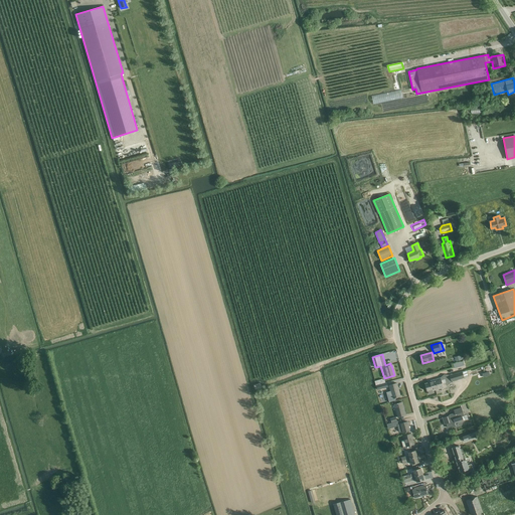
[(452,382),(464,378),(462,372),(450,376),(452,382)]
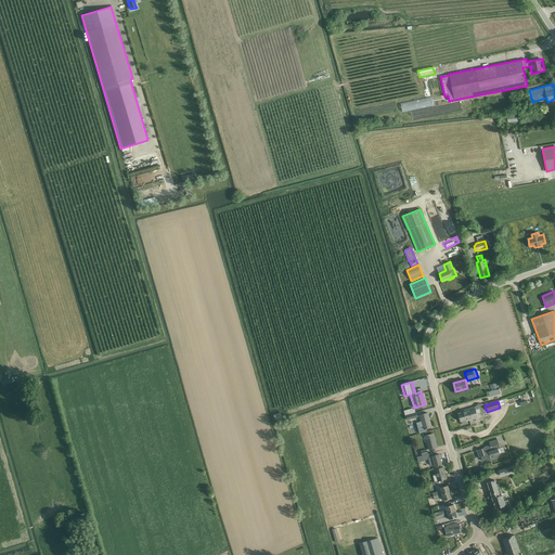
[(475,408),(469,409),(470,413),(467,414),(469,420),(476,418),(477,422),(482,421),(482,420),(485,418),(483,415),(481,415),(480,412),(477,413),(475,408)]
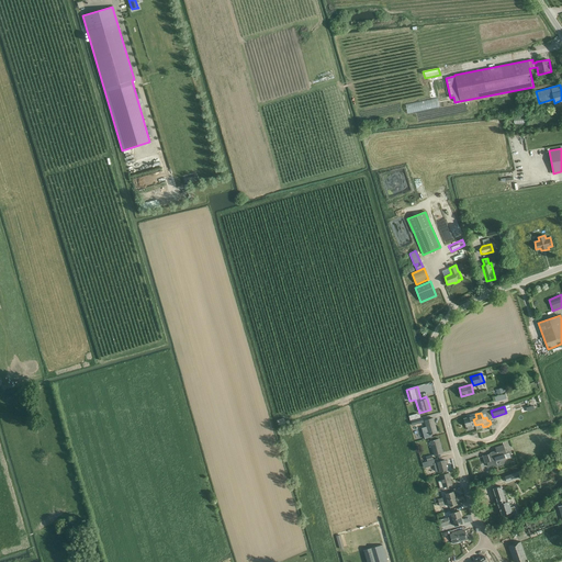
[(468,430),(473,429),(473,426),(475,425),(473,419),(476,418),(475,414),(470,416),(470,417),(464,418),(468,430)]
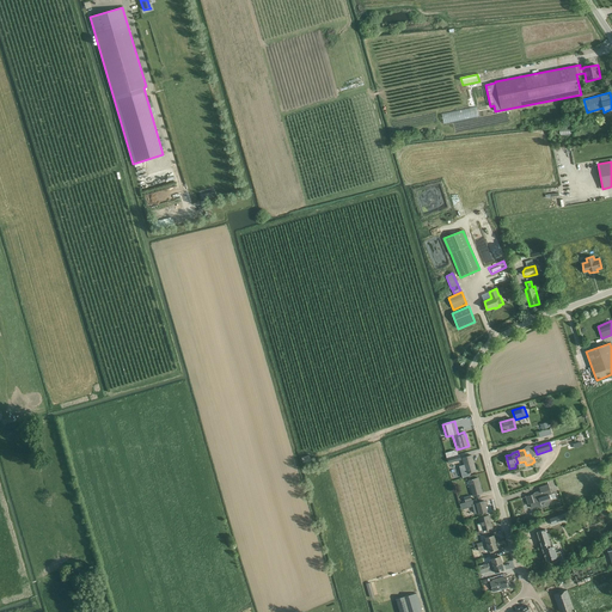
[(463,478),(471,476),(470,473),(471,473),(471,472),(476,471),(472,456),(463,458),(465,465),(460,466),(463,478)]
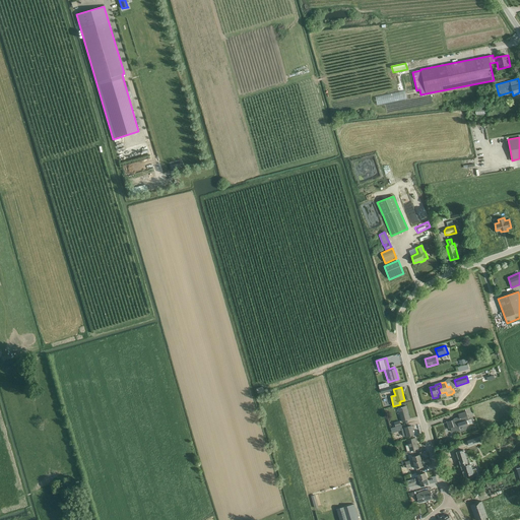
[(406,406),(398,408),(402,421),(409,418),(406,406)]
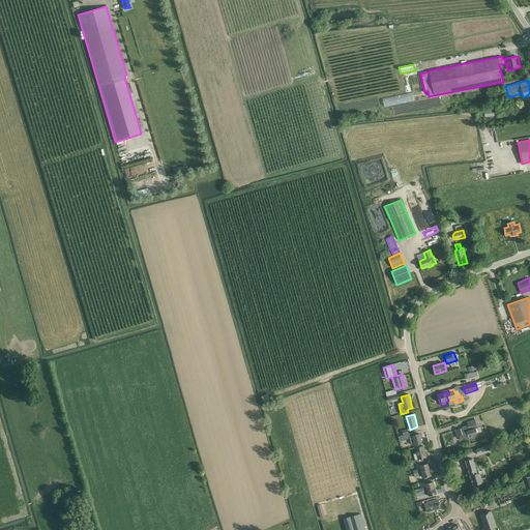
[(458,437),(459,436),(461,440),(466,438),(466,439),(469,438),(468,436),(477,433),(476,429),(478,428),(476,423),(477,423),(475,419),(467,422),(468,424),(463,427),(464,429),(461,430),(461,429),(455,431),(458,437)]
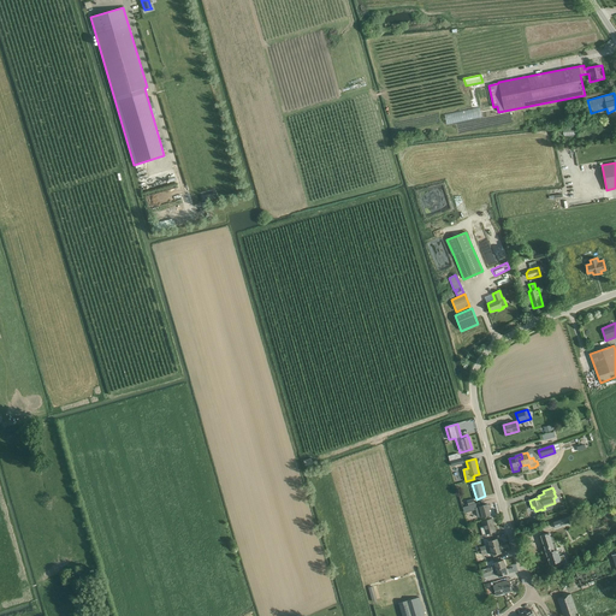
[(477,508),(475,503),(468,505),(471,511),(475,510),(478,517),(483,516),(491,514),(487,504),(477,508)]
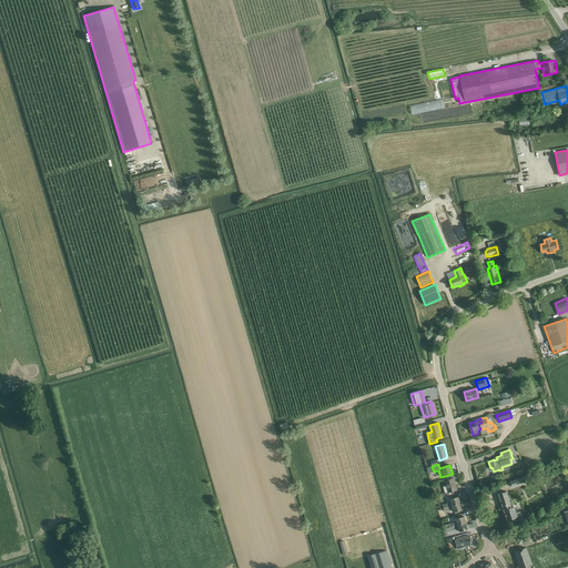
[(454,478),(452,479),(452,478),(447,479),(447,480),(445,480),(448,493),(439,495),(440,498),(454,494),(453,490),(457,489),(455,482),(456,482),(455,478),(454,478)]
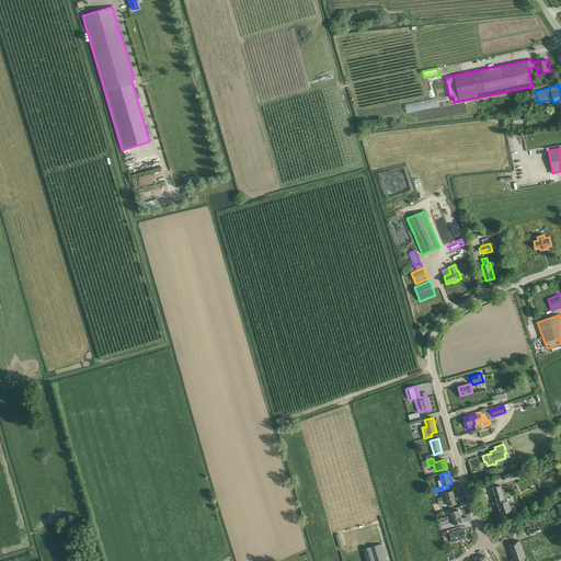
[(496,501),(506,497),(504,489),(501,489),(500,485),(493,488),(496,501)]
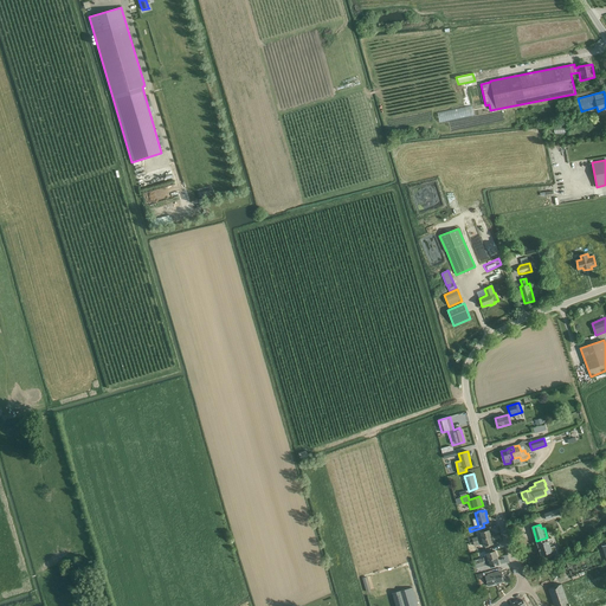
[(483,540),(491,537),(489,529),(481,533),(483,540)]
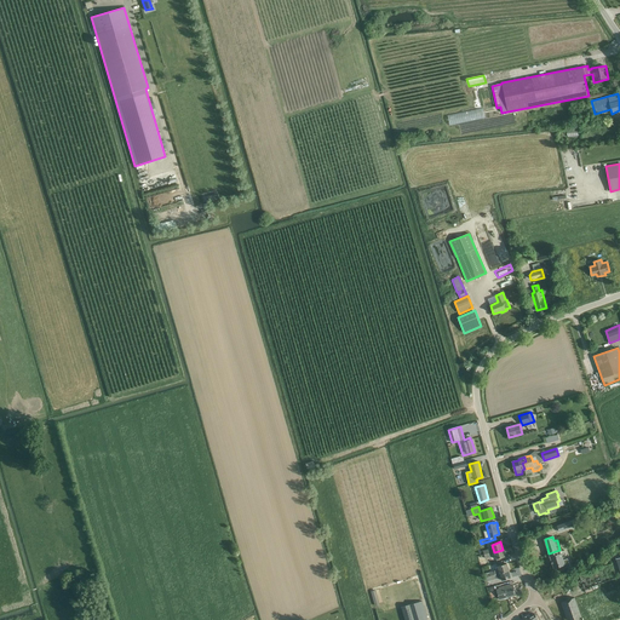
[(574,546),(577,555),(586,551),(584,544),(574,546)]
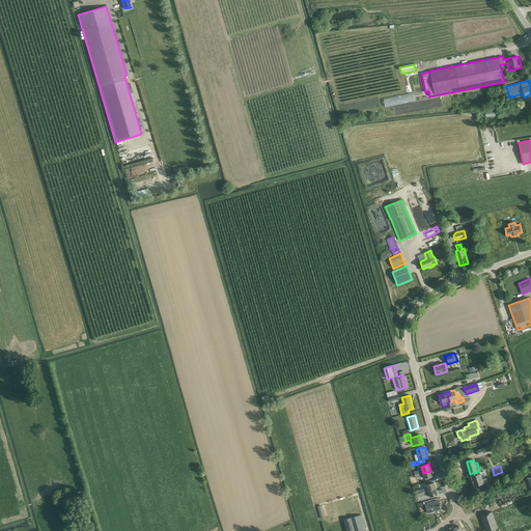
[(430,471),(423,473),(424,479),(432,477),(430,471)]
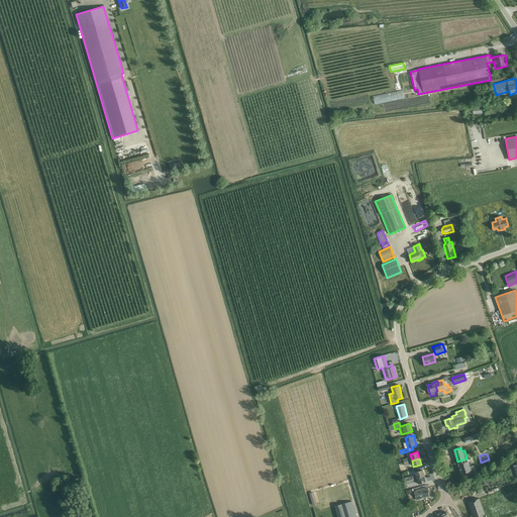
[(470,468),(468,461),(467,458),(457,461),(461,474),(466,473),(467,475),(475,473),(474,467),(470,468)]
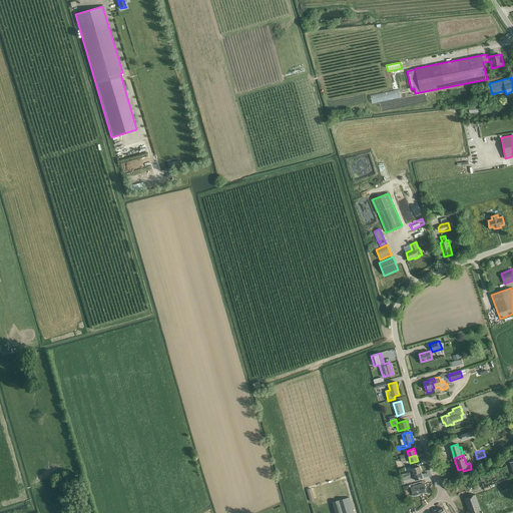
[(413,471),(405,474),(406,477),(421,472),(419,466),(412,468),(413,471)]
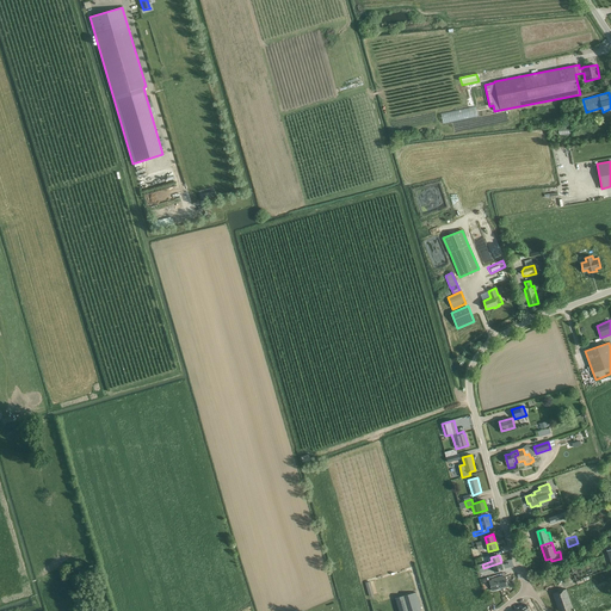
[(501,562),(483,568),(485,572),(494,568),(494,572),(504,569),(501,562)]
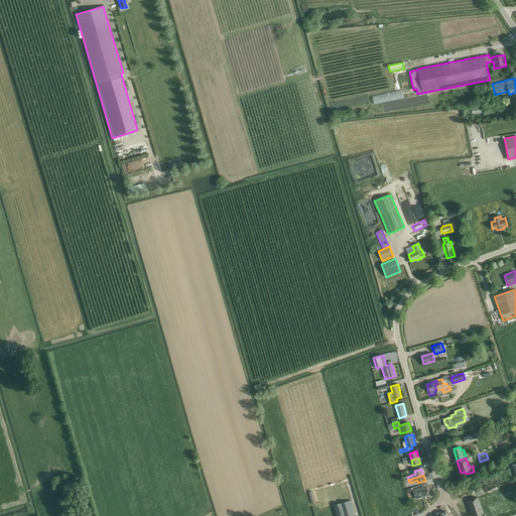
[(420,488),(422,497),(429,495),(426,487),(423,488),(423,487),(420,488)]
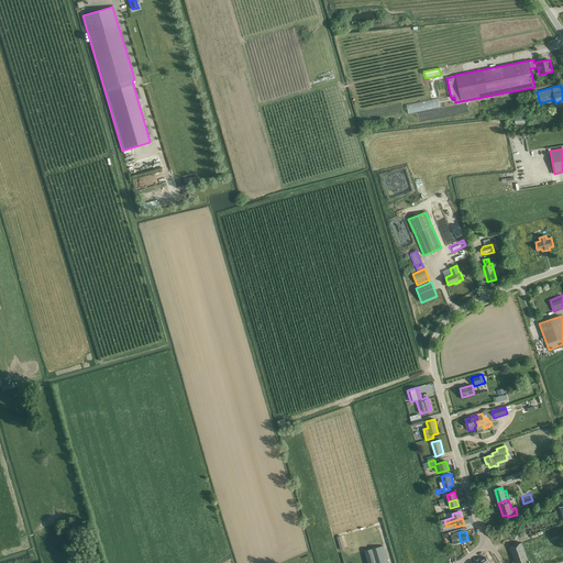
[(461,542),(459,532),(454,533),(454,534),(451,536),(453,544),(461,542)]
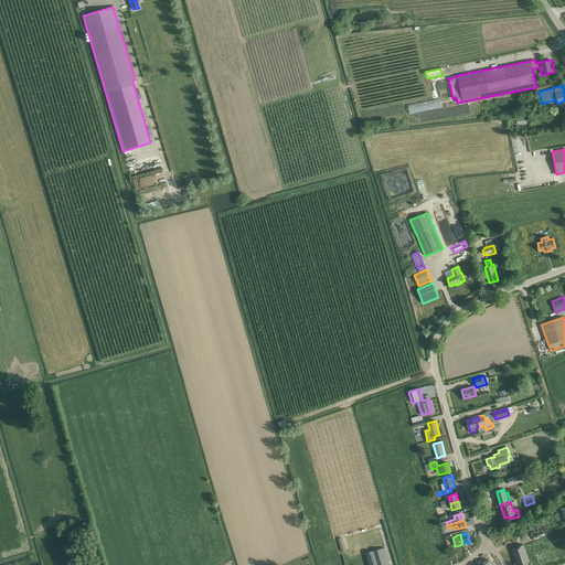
[(523,545),(511,550),(516,564),(531,564),(531,563),(530,564),(523,545)]
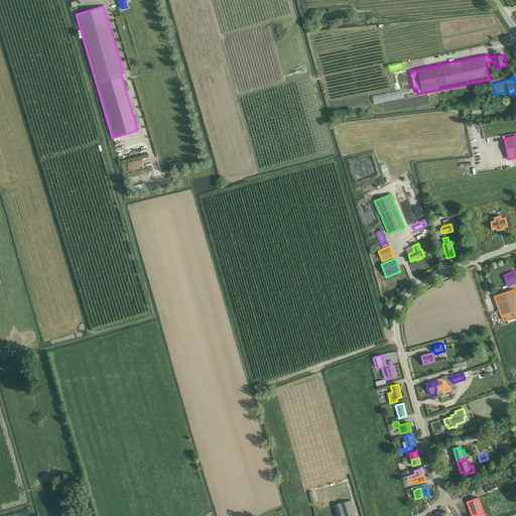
[(349,501),(342,503),(334,505),(337,515),(353,515),(349,502),(349,501)]
